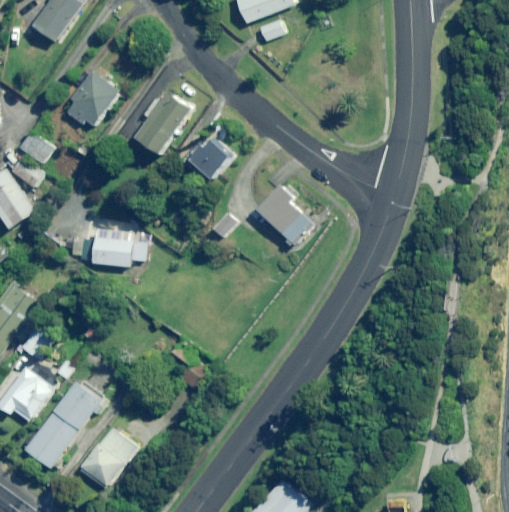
[(80,7),(70,0),(49,0),(30,28),(53,45),(80,7)]
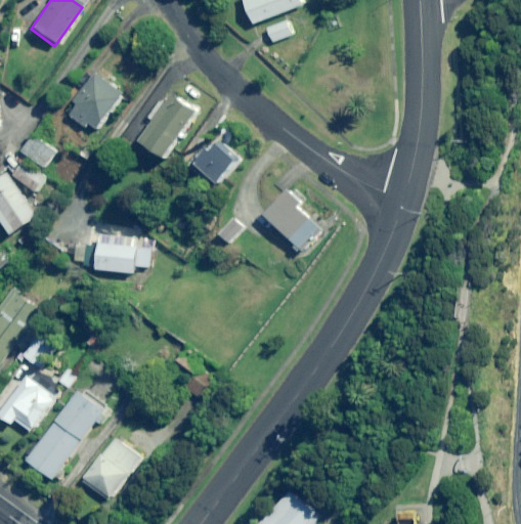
[(301,5),(298,0),(243,0),(252,25),(301,5)]
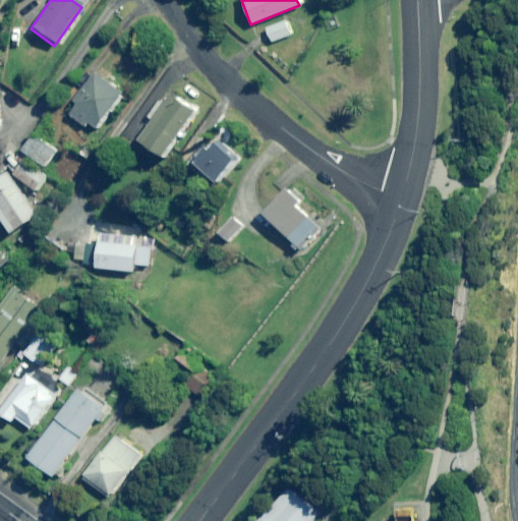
[(288,36),(283,21),(264,29),(269,43),(288,36)]
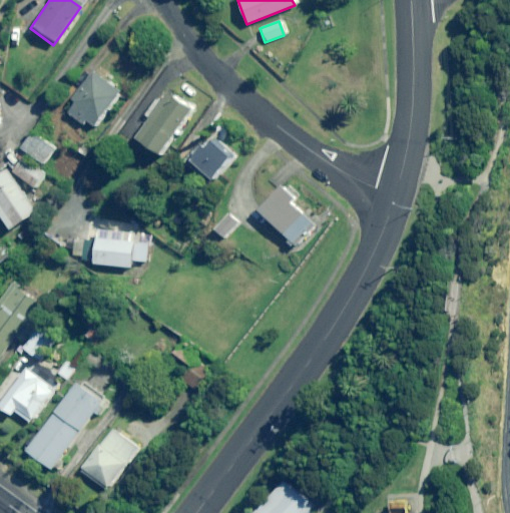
[(120,92),(92,72),(73,99),(77,102),(69,114),(84,125),(87,121),(95,127),(120,92)]
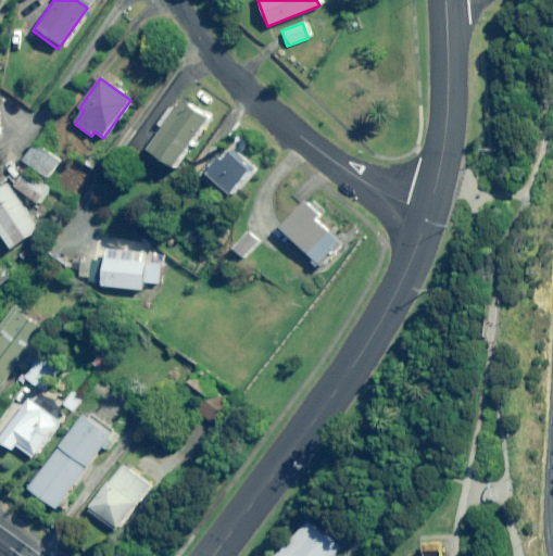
[(178,105),(173,101),(154,127),(161,131),(158,137),(148,151),(175,168),(181,158),(189,163),(216,123),(190,105),(183,100),(178,105)]
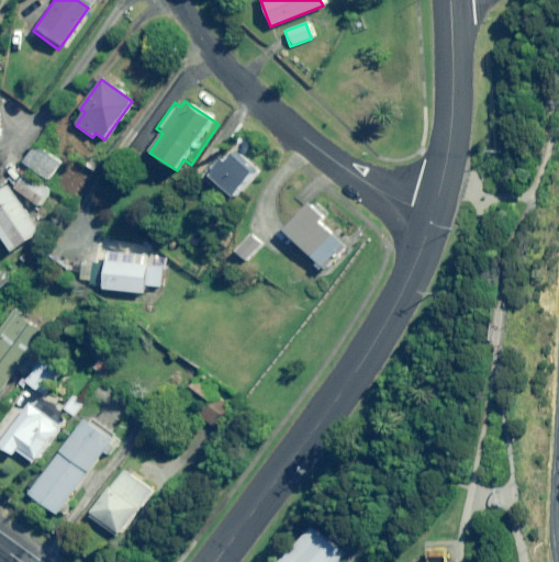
[(231,145),(204,175),(200,178),(213,190),(216,187),(232,200),(258,171),(231,145)]
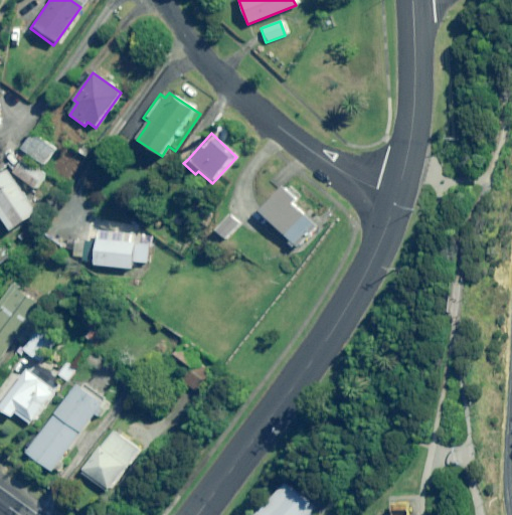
[(53,150),(32,135),(21,149),(42,165),(53,150)]
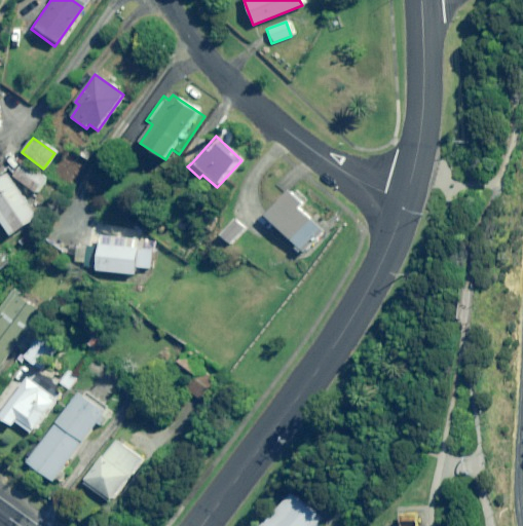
[(42,182),(20,165),(11,177),(34,193),(42,182)]
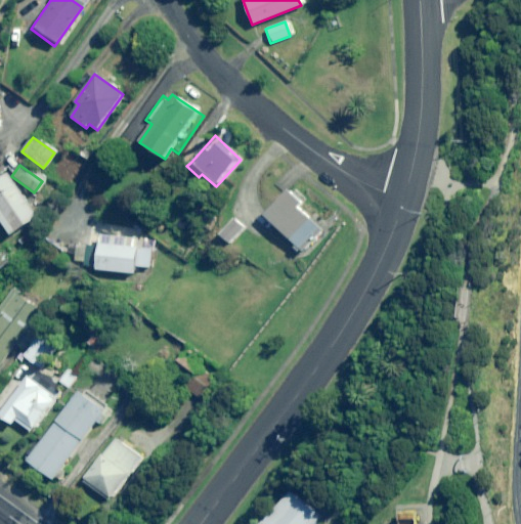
[(35,217),(4,174),(0,177),(0,223),(8,235),(35,217)]
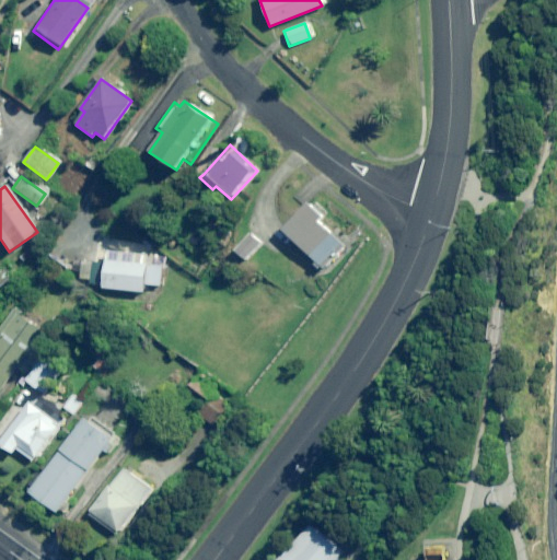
[(324,220),(309,205),(283,231),(323,268),(345,245),(321,222),(324,220)]
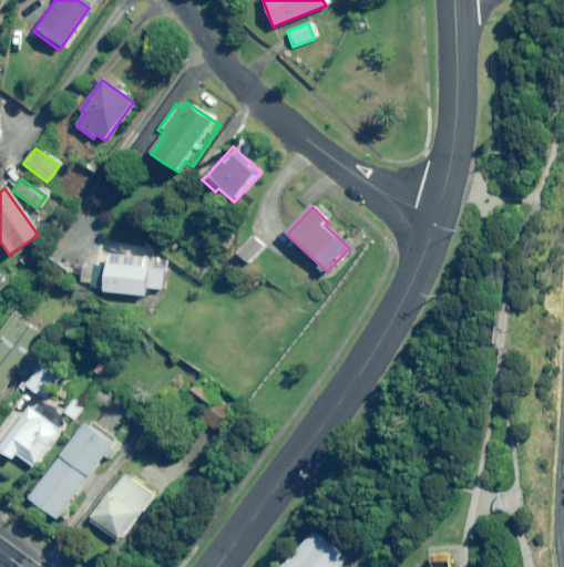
[(263,247),(253,239),(238,255),(247,264),(263,247)]
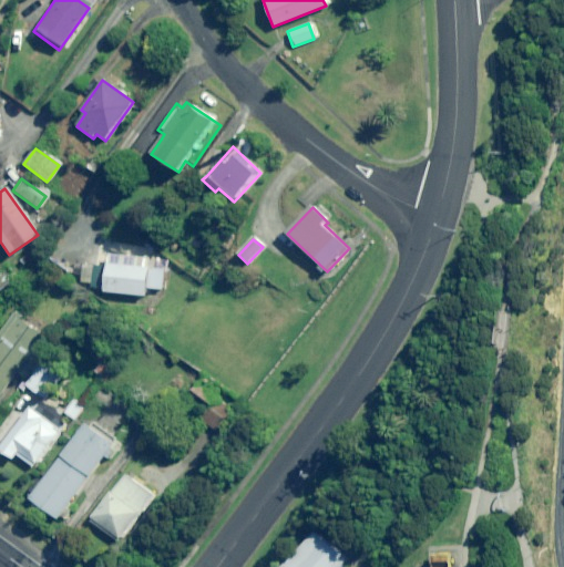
[(88,266),(85,288),(101,289),(101,291),(141,297),(142,288),(157,290),(160,270),(142,268),(143,259),(105,255),(104,267),(88,266)]
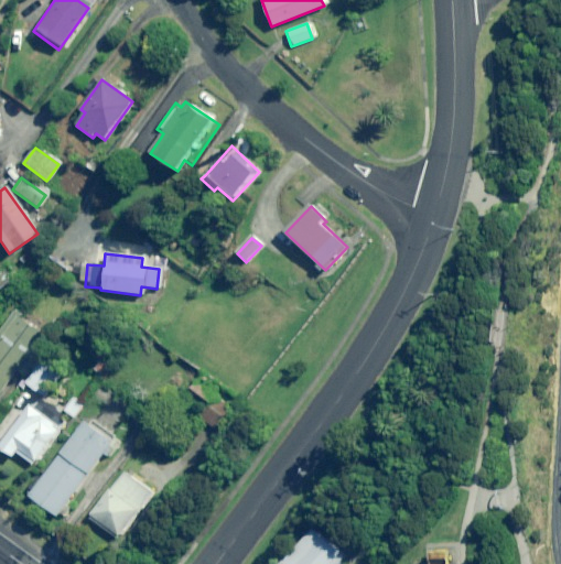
[(0,338),(0,390),(13,371),(22,377),(33,360),(52,334),(14,307),(0,327),(0,338)]
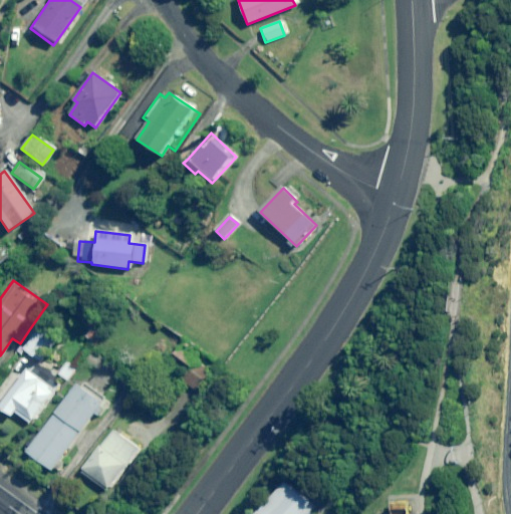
[(54,339),(38,327),(21,349),(37,361),(54,339)]
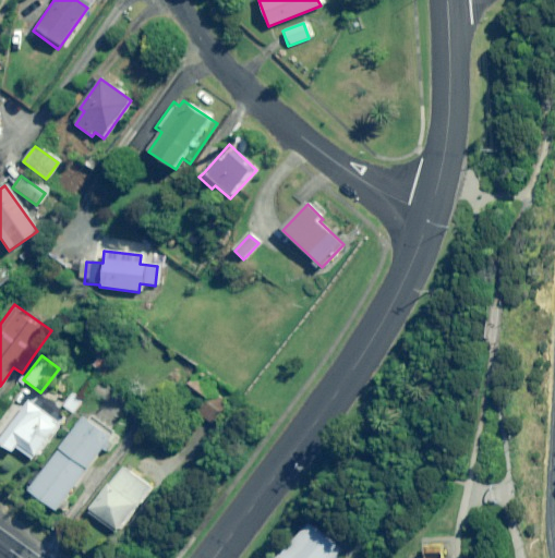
[(227,407),(193,378),(182,391),(201,407),(195,413),(210,426),(227,407)]
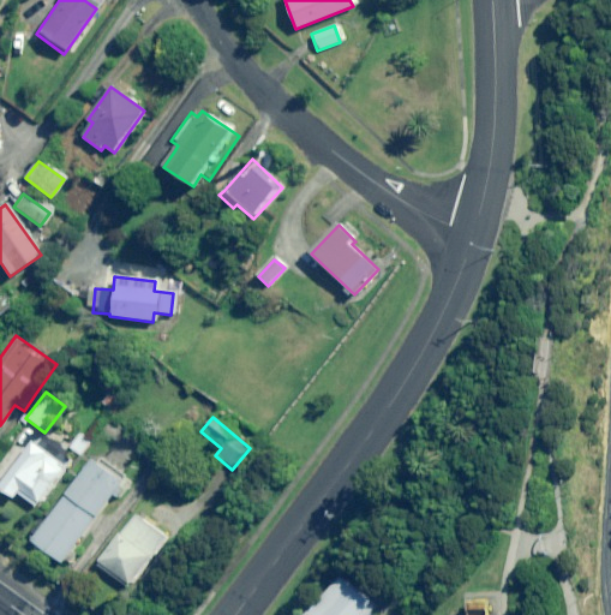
[(48,454),(34,443),(0,488),(13,499),(17,494),(35,507),(67,465),(51,452),(48,454)]
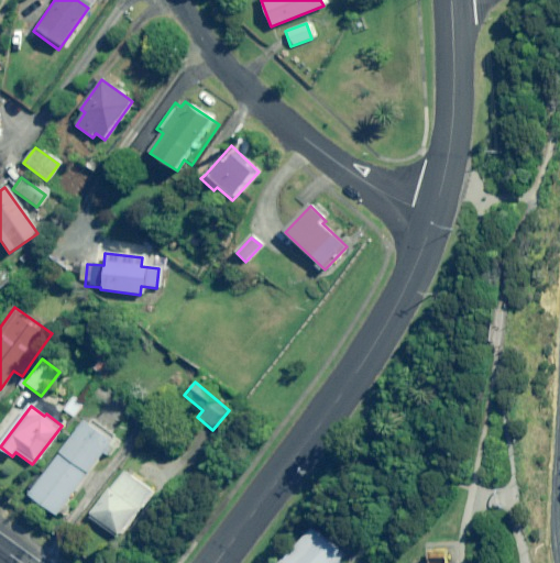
[(116,441),(86,418),(29,496),(56,516),(102,453),(106,455),(116,441)]
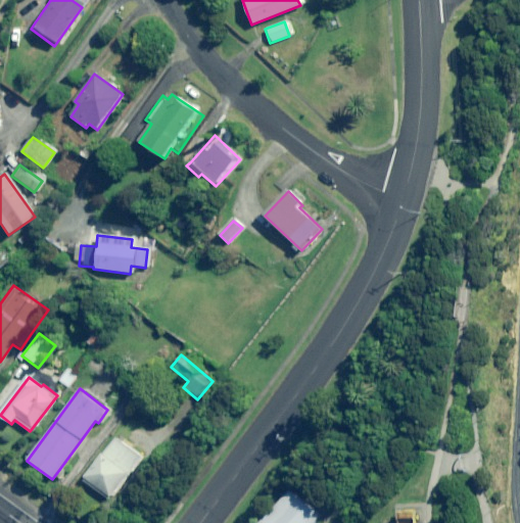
[(141,458),(116,438),(83,481),(108,501),(141,458)]
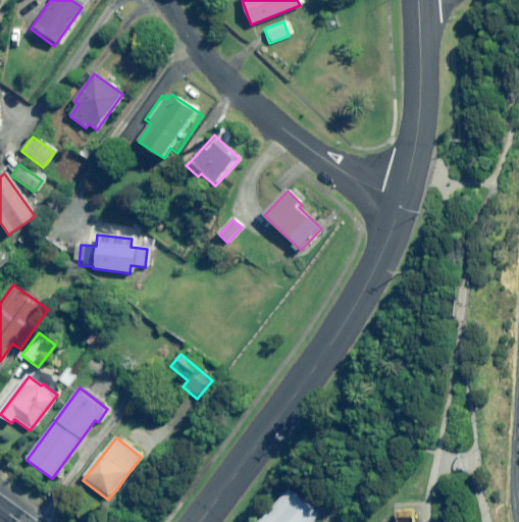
[(293,521),(303,511),(270,484),(239,521),(293,521)]
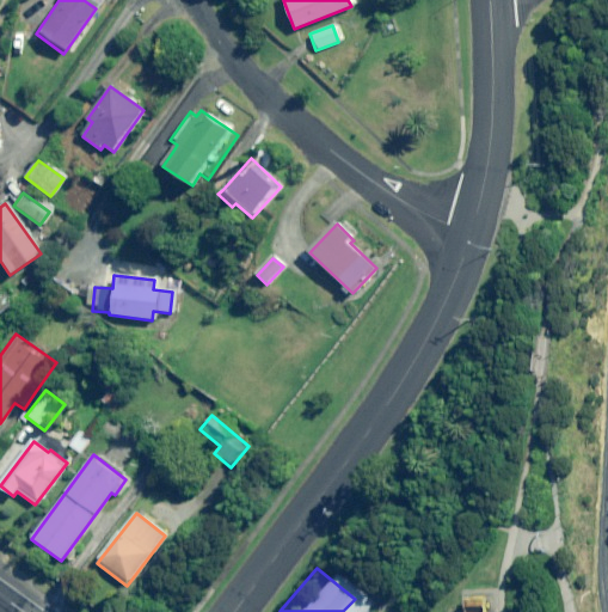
[(491,611),(491,600),(468,601),(467,611),(491,611)]
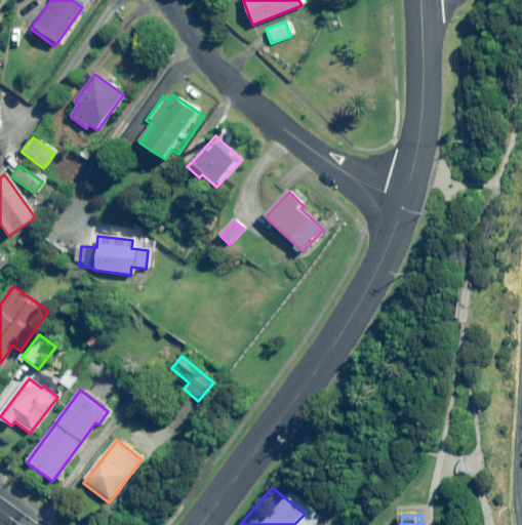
All buildings are outlined.
